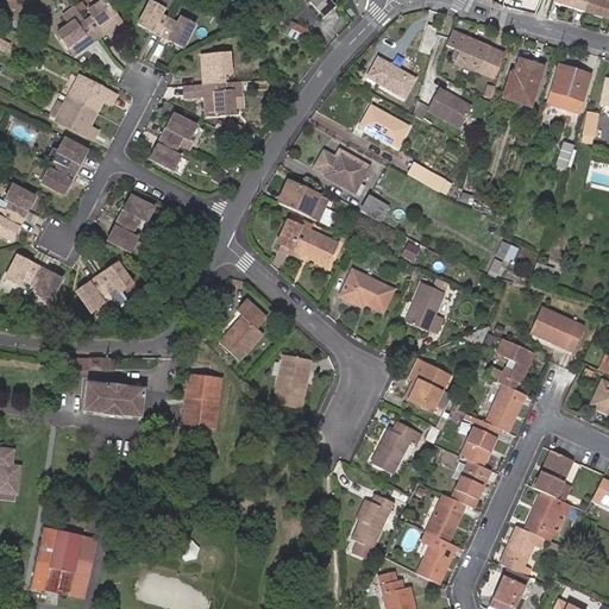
[(336,6),(328,0),(307,0),(322,18),(336,6)]
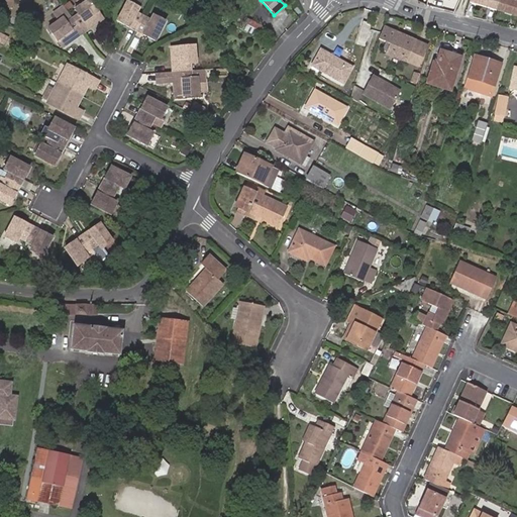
[(469,0),(496,8),(498,0),(469,0)]
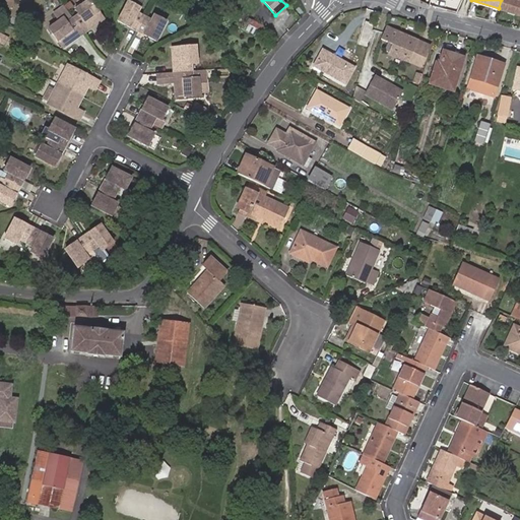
[(519,0),(501,0),(499,8),(519,14),(519,0)]
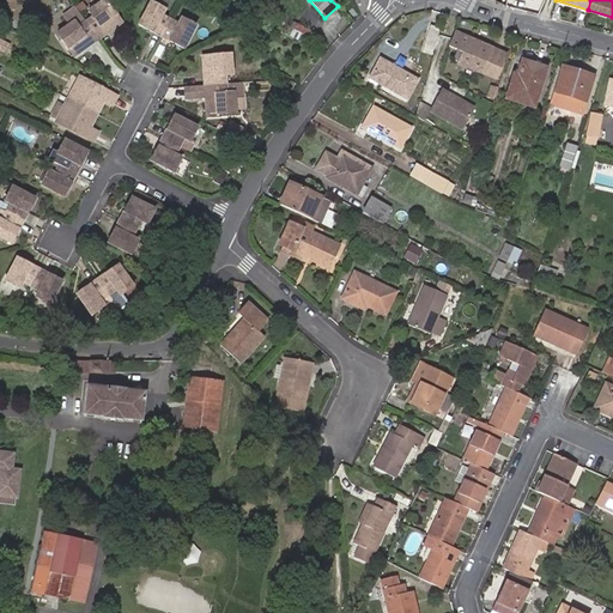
[(153,2),(152,2),(140,25),(163,37),(171,20),(163,16),(167,10),(153,2)]
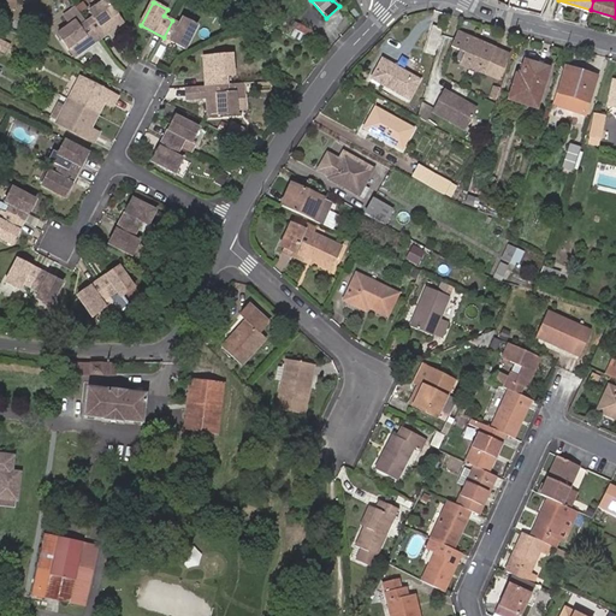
[(96,21),(88,25),(100,41),(112,33),(114,35),(124,28),(107,4),(92,15),(96,21)]
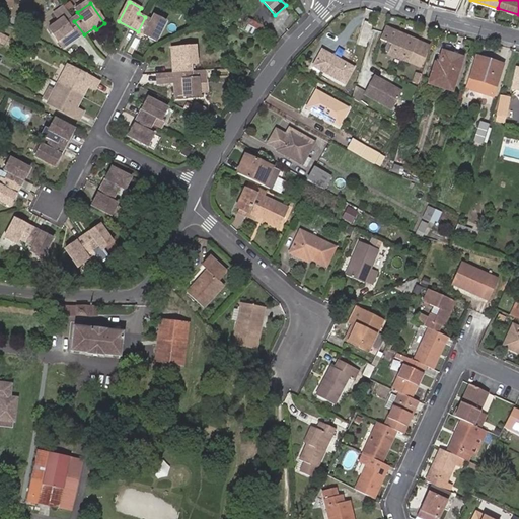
[(74,21),(65,9),(56,16),(61,24),(51,31),(65,51),(74,45),(73,43),(84,34),(74,21)]
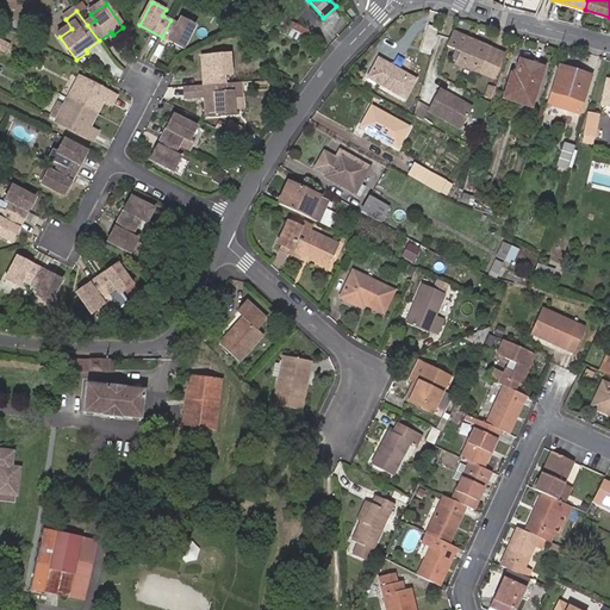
[(170,20),(162,37),(184,49),(197,26),(182,18),(179,24),(170,20)]
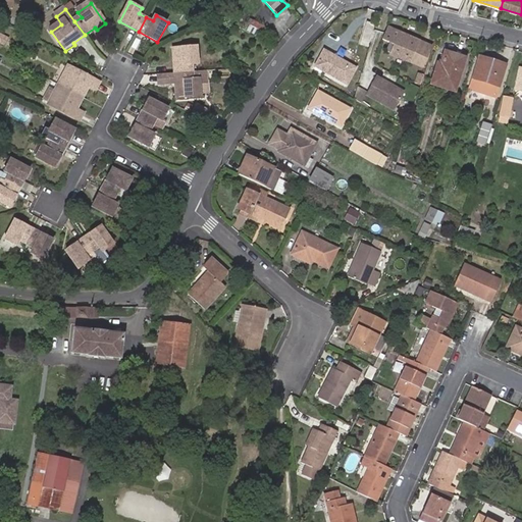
[(266,27),(252,19),(247,31),(260,38),(266,27)]
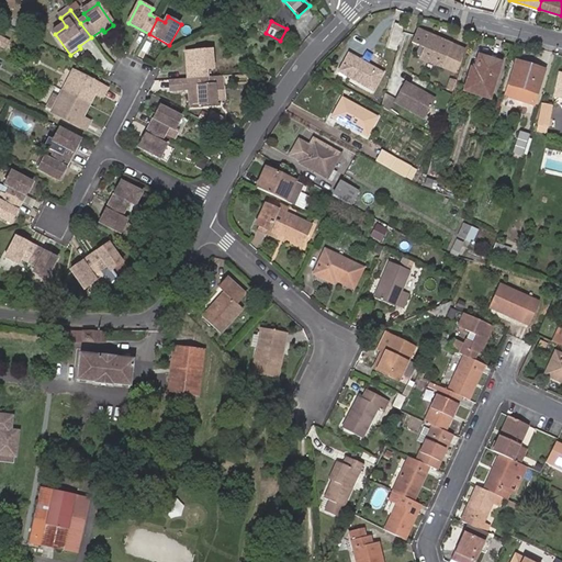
[(395,49),(402,24),(394,23),(388,47),(395,49)]
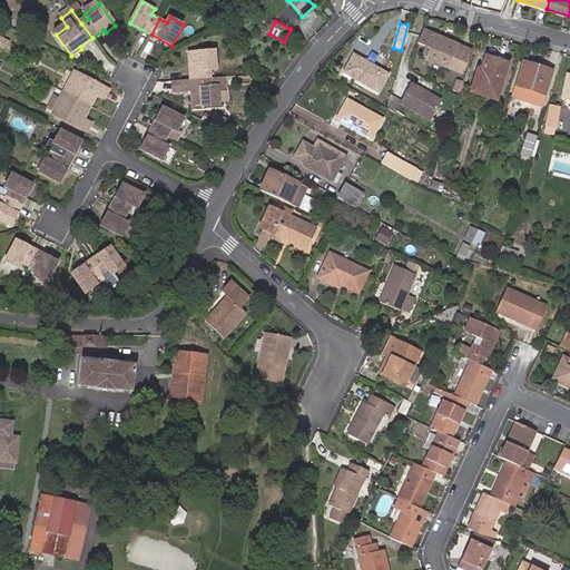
[(425,56),(460,72),(470,50),(422,29),(416,41),(429,48),(425,56)]
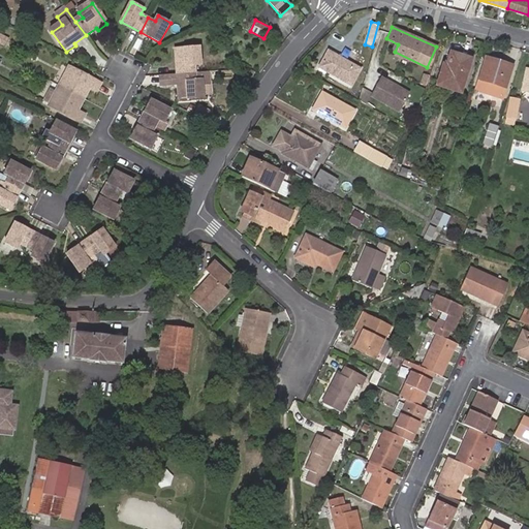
[(8,39),(0,35),(0,43),(5,47),(8,39)]
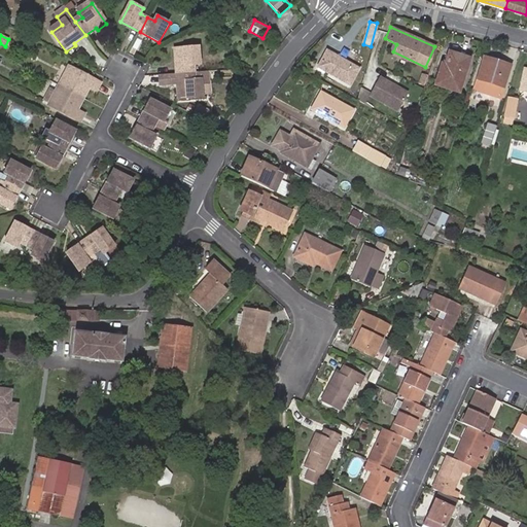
[(200,64),(206,64),(205,47),(177,50),(178,61),(183,61),(184,73),(201,72),(200,64)]
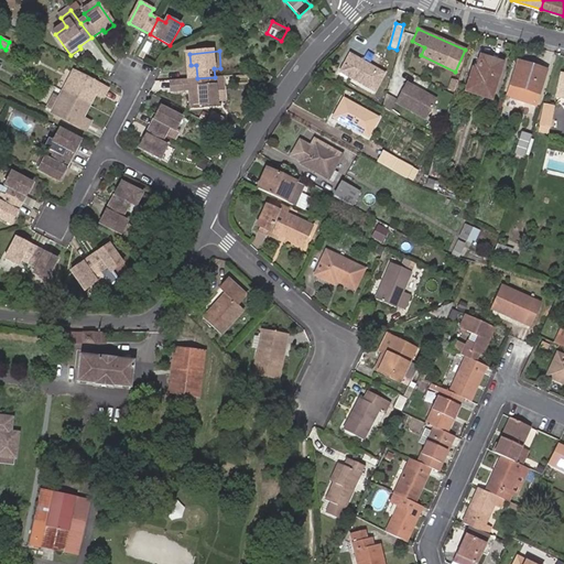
[(348,56),(344,65),(349,68),(354,60),(348,56)]
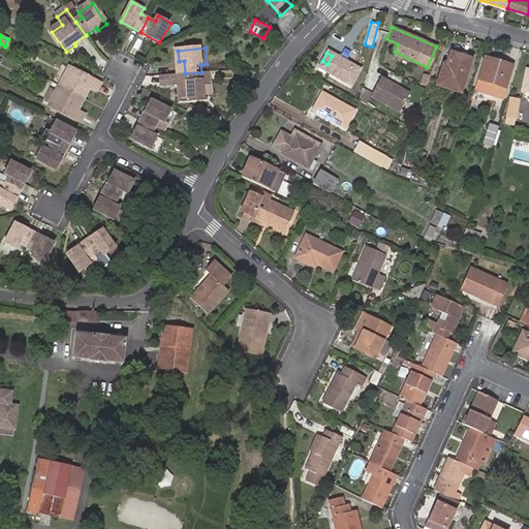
[(462,91),(470,60),(452,55),(448,64),(444,63),(438,85),(462,91)]
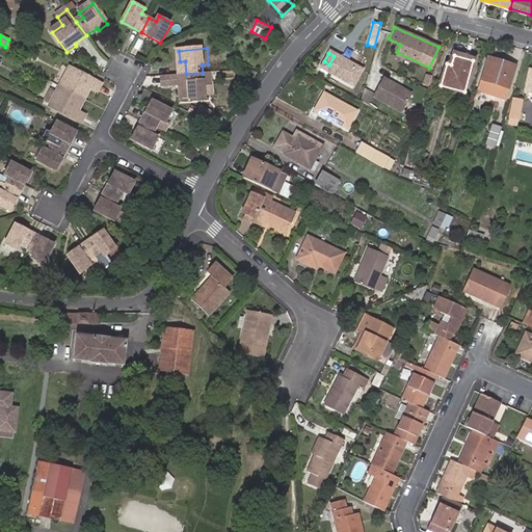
[(329,64),(324,61),(321,69),(352,84),(360,70),(334,56),(329,64)]
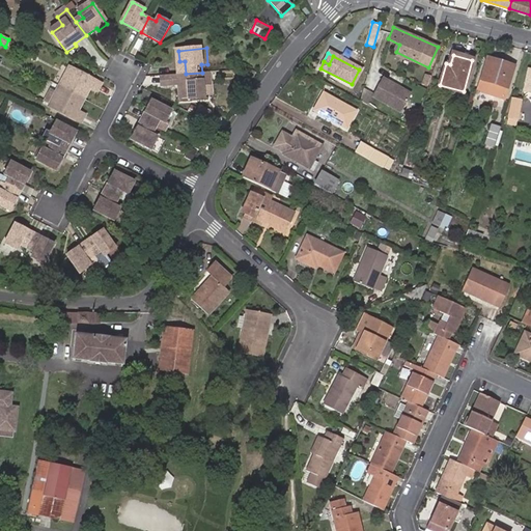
[(488,59),(478,89),(485,91),(498,95),(506,99),(515,68),(488,59)]
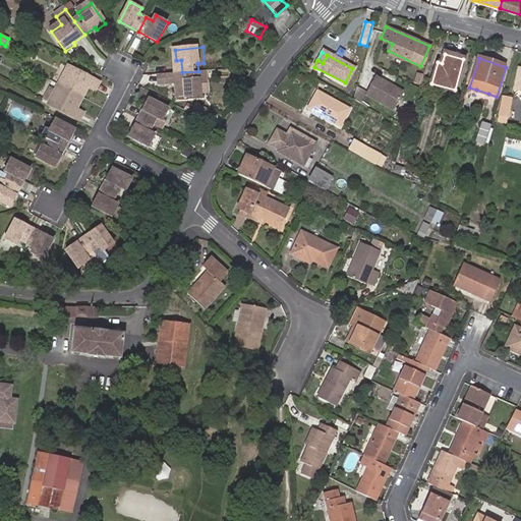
[(94,90),(98,82),(66,65),(56,84),(80,98),(84,90),(80,88),(82,83),(87,85),(94,90)]
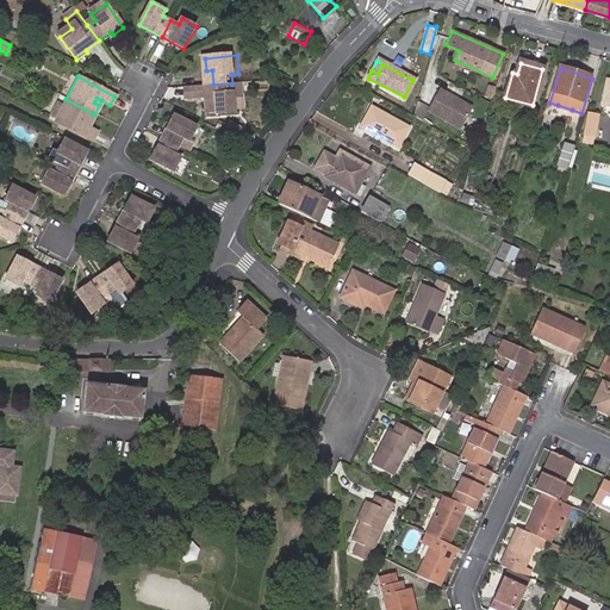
[(232,83),(213,85),(213,87),(213,95),(215,100),(209,100),(210,113),(242,111),(241,107),(240,92),(248,92),(247,82),(232,83)]
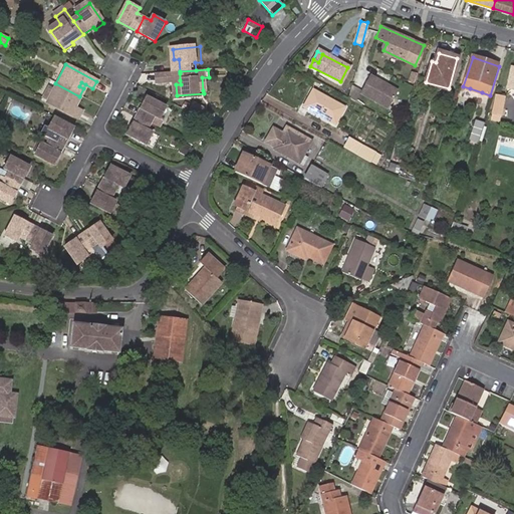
[(180,80),(180,73),(162,74),(163,81),(180,80)]
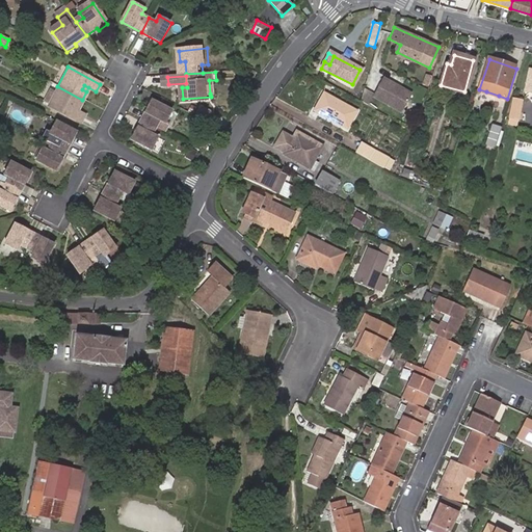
[(395,84),(382,77),(372,96),(401,111),(411,92),(399,86),(398,88),(394,86),(395,84)]
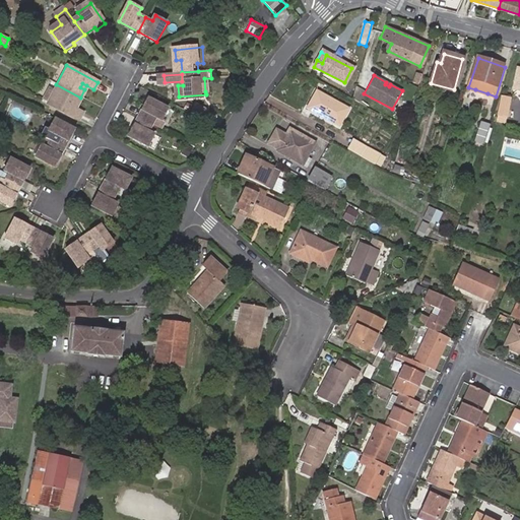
[(77,105),(80,98),(56,84),(47,104),(77,120),(81,113),(74,109),(70,107),(72,103),(77,105)]
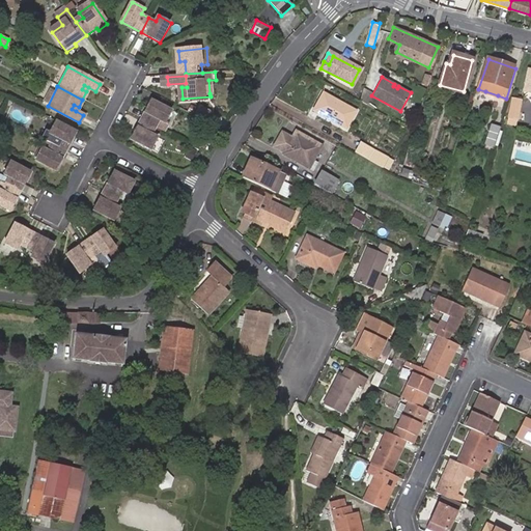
[(44,101),(48,103),(55,90),(50,88),(44,101)]
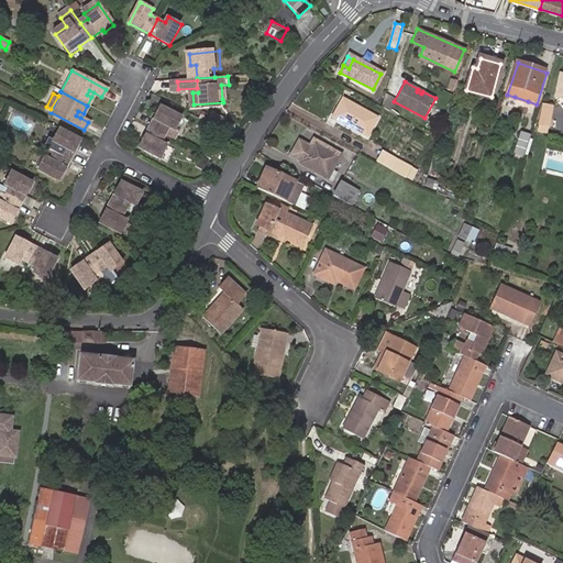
[(333,116),(368,134),(378,117),(342,98),(333,116)]
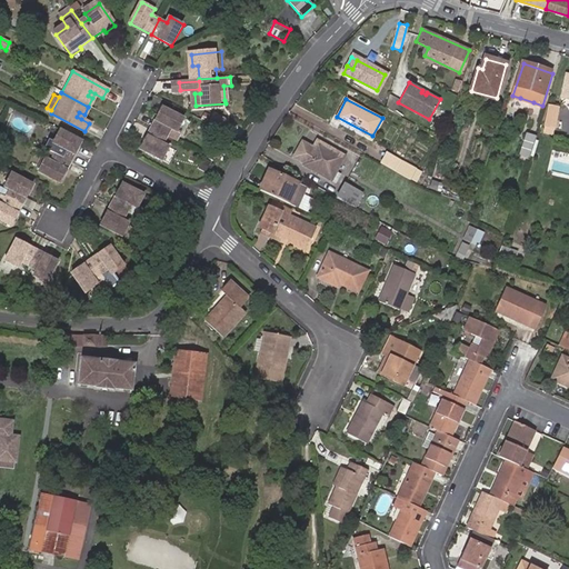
[(542,127),(550,129),(557,109),(549,107),(542,127)]
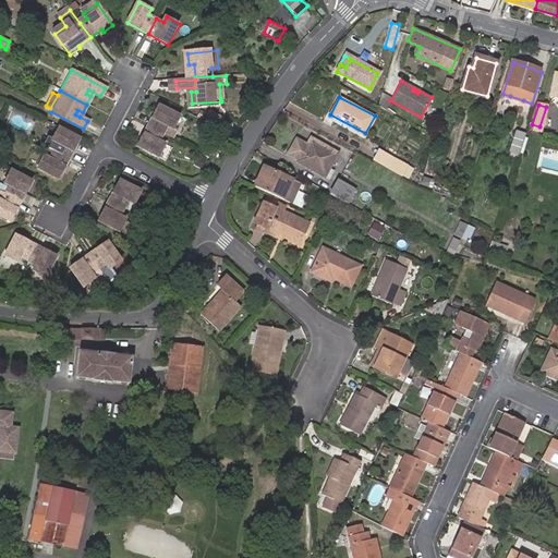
[(177,132),(183,119),(162,108),(152,129),(167,136),(171,129),(177,132)]
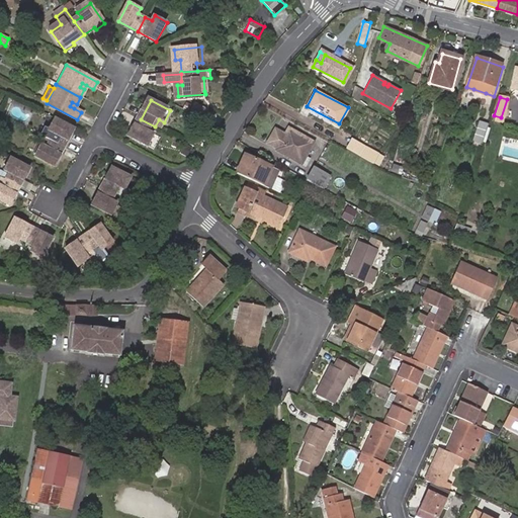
[(206,110),(195,104),(190,113),(201,119),(206,110)]
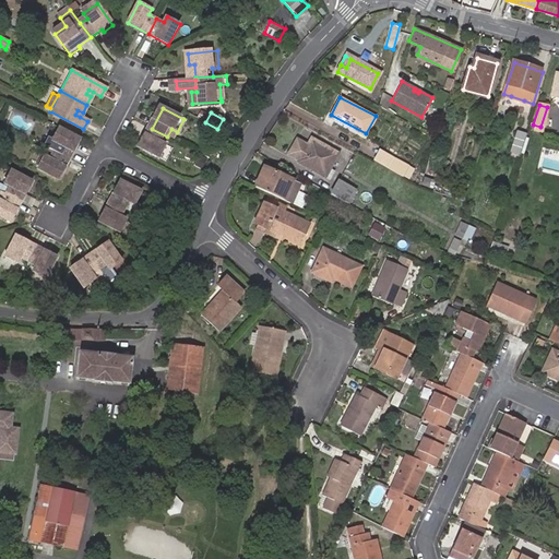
[(80,140),(59,129),(52,141),(58,144),(54,152),(69,159),(80,140)]
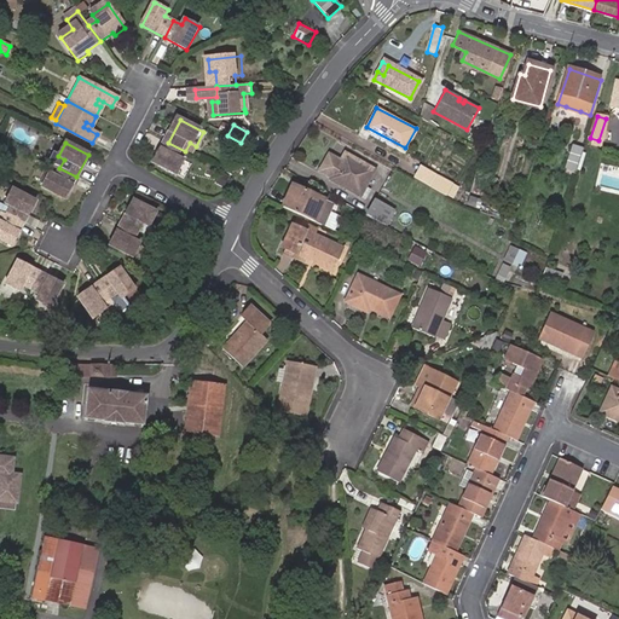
[(185,151),(168,143),(156,166),(180,178),(187,163),(181,160),(185,151)]
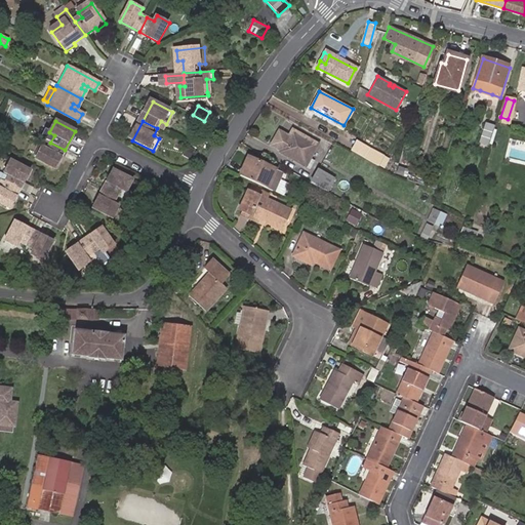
[(488,146),(494,127),(486,124),(480,143),(488,146)]
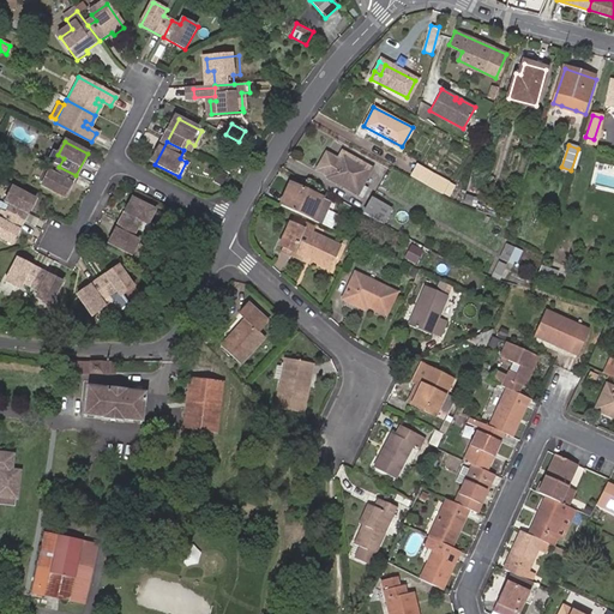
[(350,192),(365,164),(335,149),(320,176),(350,192)]
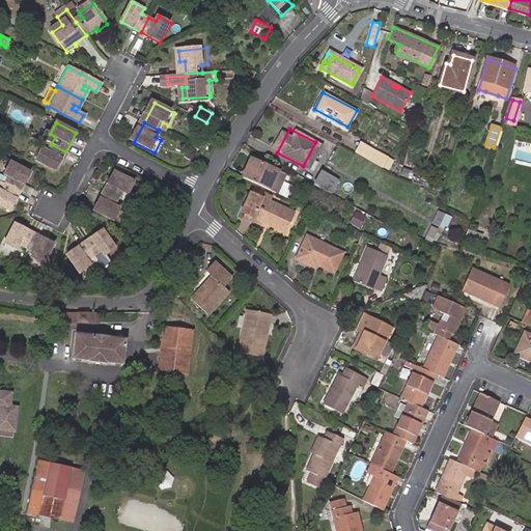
[(353,149),(367,157),(371,147),(358,140),(353,149)]
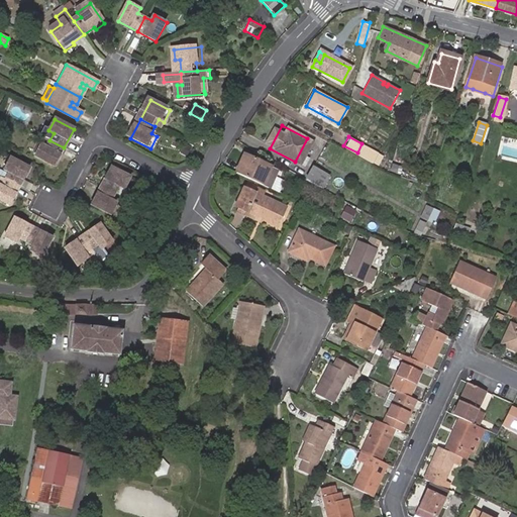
[(64,147),(49,140),(46,147),(40,144),(34,157),(54,167),(64,147)]
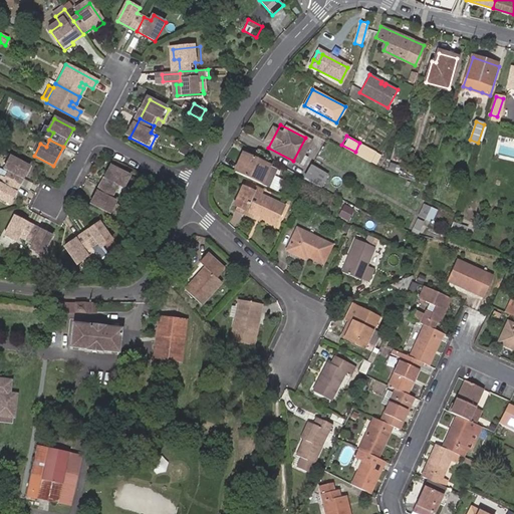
[(355,152),(368,159),(373,150),(359,143),(355,152)]
